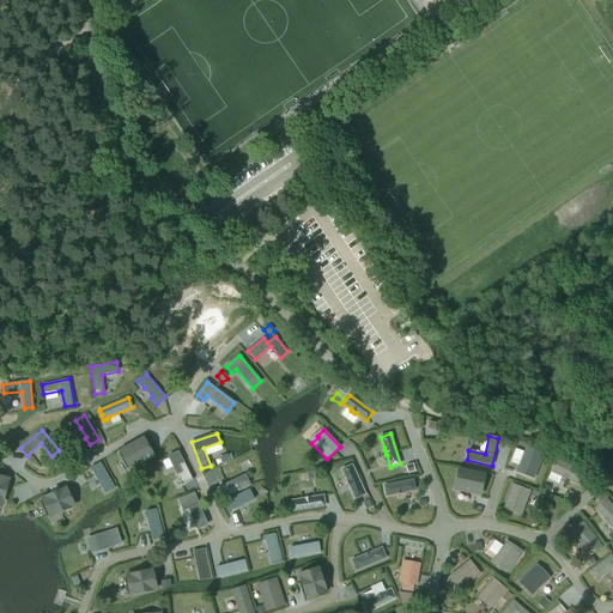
[(143,439),(122,451),(131,467),(151,455),(143,439)]
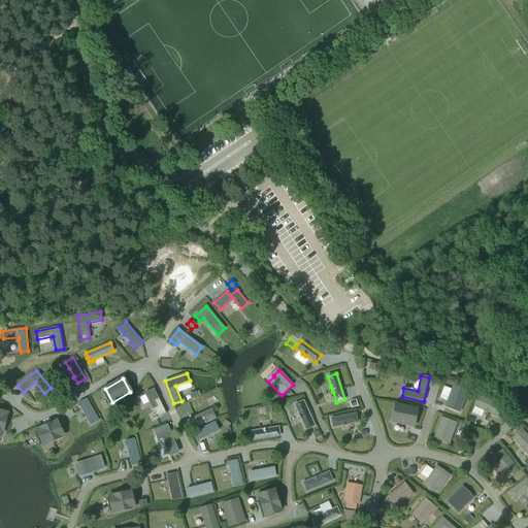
[(452,391),(446,406),(460,411),(467,392),(457,388),(457,387),(453,386),(452,387),(451,390),(452,391)]
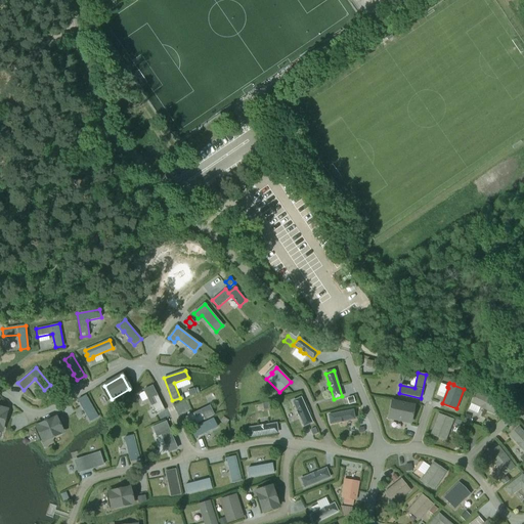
[(153,386),(143,390),(156,415),(164,410),(153,386)]
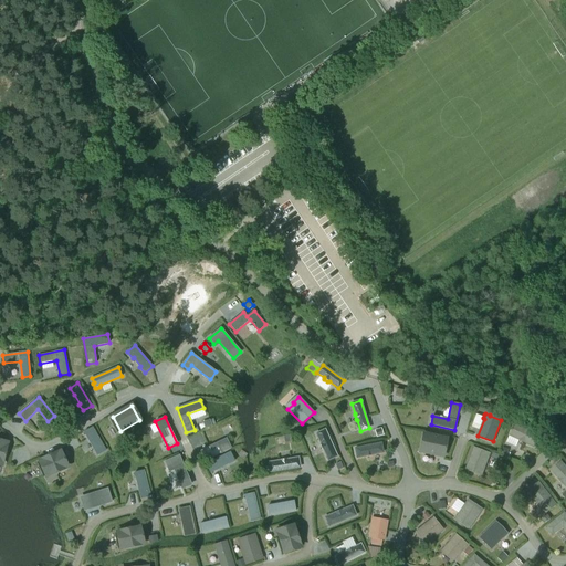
[(542,435),(514,422),(507,436),(535,448),(542,435)]
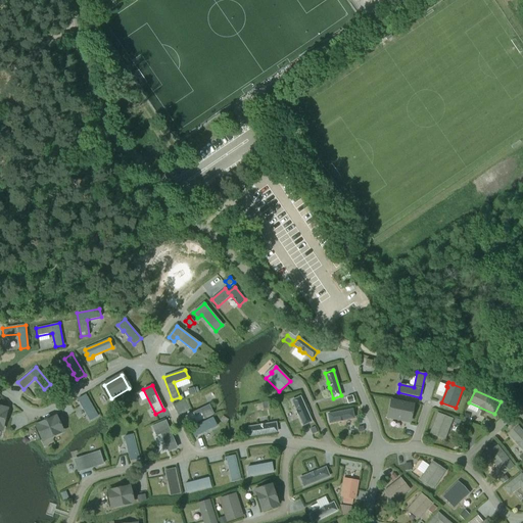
[(86,394),(78,399),(82,407),(83,406),(88,415),(87,415),(90,421),(98,416),(86,394)]
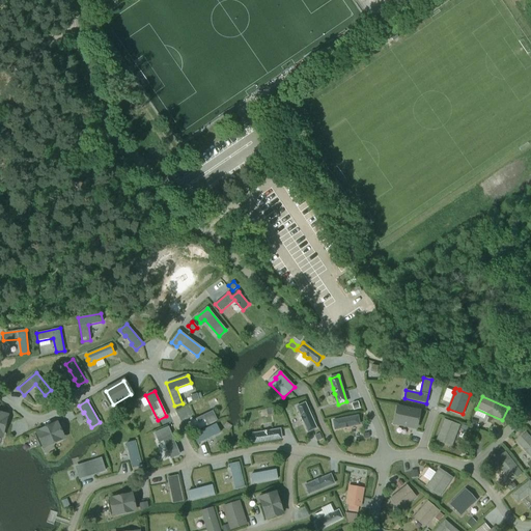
[(305,403),(297,407),(301,416),(301,418),(303,422),(304,422),(308,431),(316,428),(305,403)]
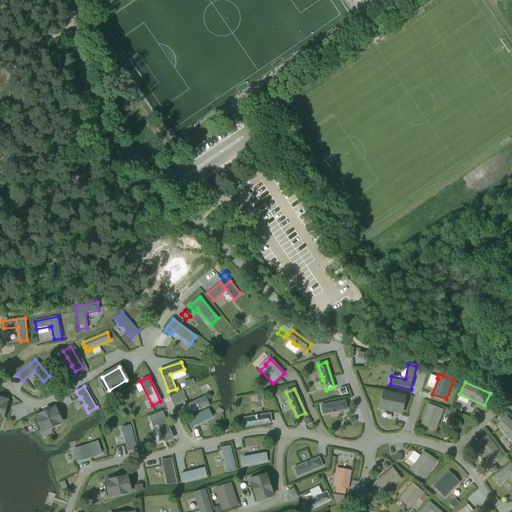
[(384,393),(381,408),(400,412),(403,397),(384,393)]
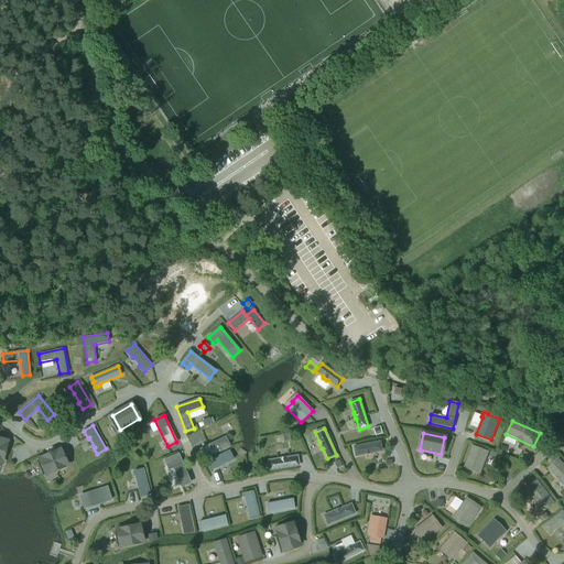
[(199,449),(204,459),(230,446),(226,437),(199,449)]
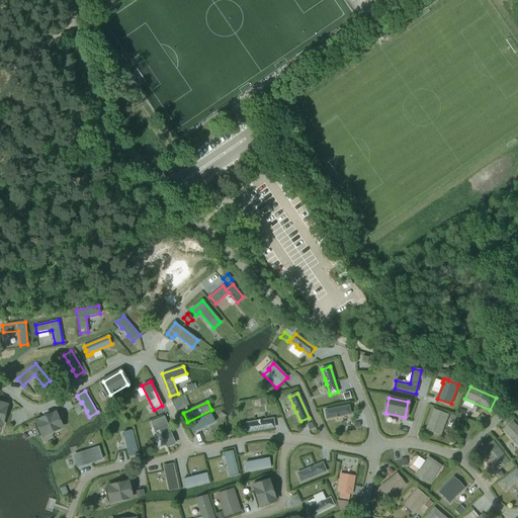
[(349,406),(325,410),(327,419),(335,417),(336,418),(340,417),(341,416),(350,414),(349,406)]
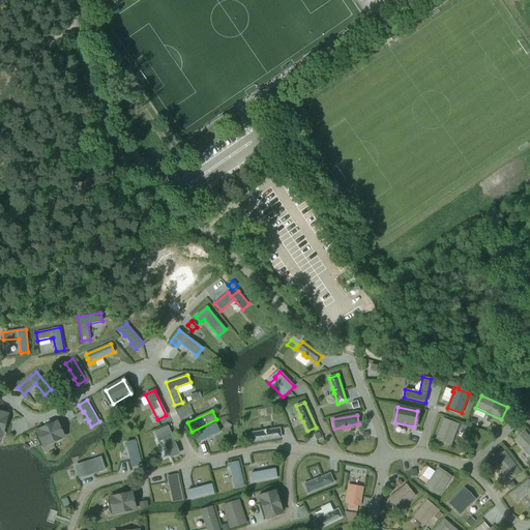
[(443,418),(435,440),(451,446),(460,424),(443,418)]
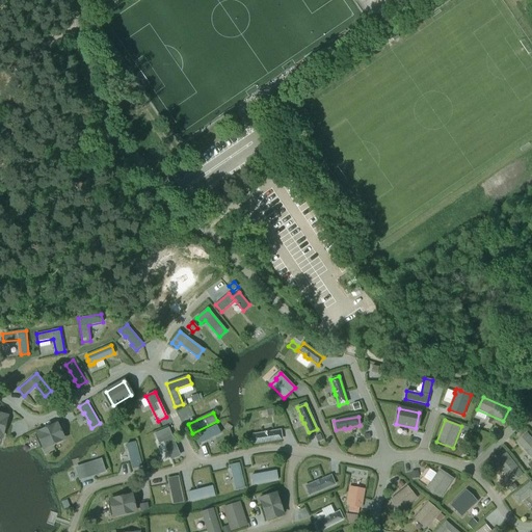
[(56,425),(37,433),(44,448),(63,439),(56,425)]
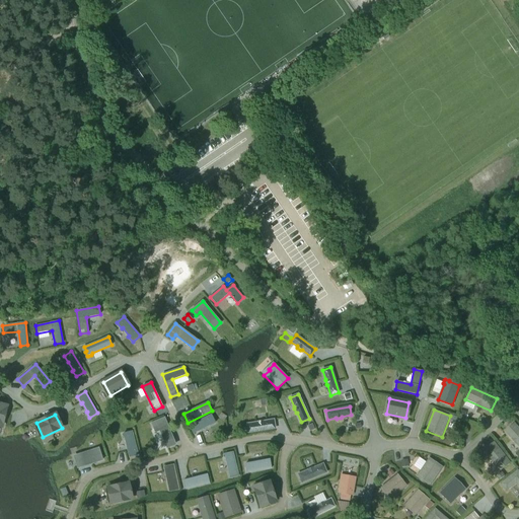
[(211,415),(190,426),(194,434),(200,430),(200,429),(209,425),(209,426),(215,423),(211,415)]
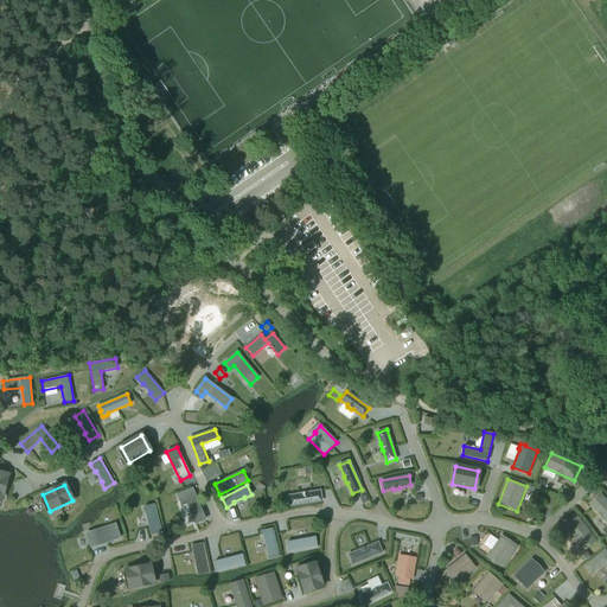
[(192,489),(177,496),(180,503),(185,500),(195,524),(205,519),(192,489)]
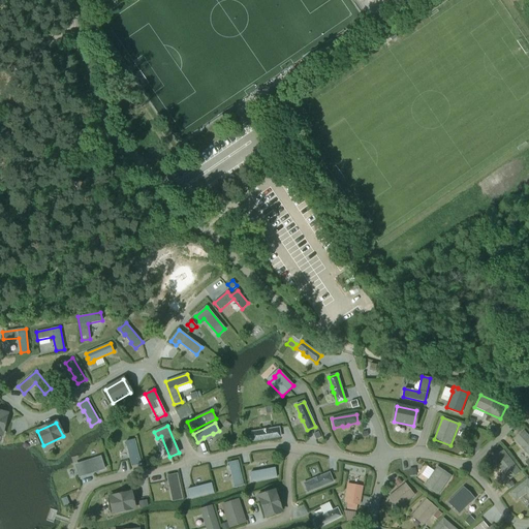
[(262,431),(252,432),(253,441),(280,437),(279,428),(269,430),(268,429),(263,430),(262,431)]
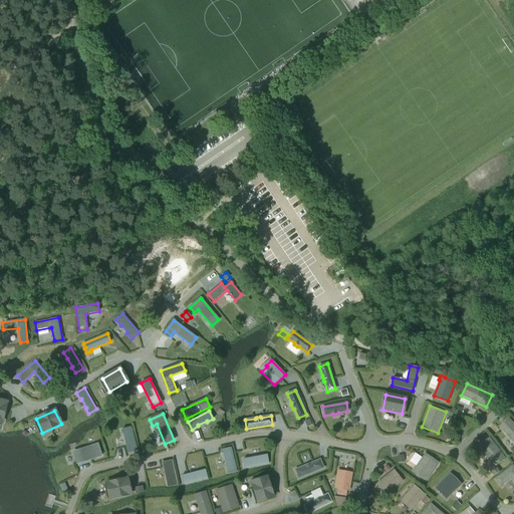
[(513,423),(510,419),(500,428),(513,443),(513,423)]
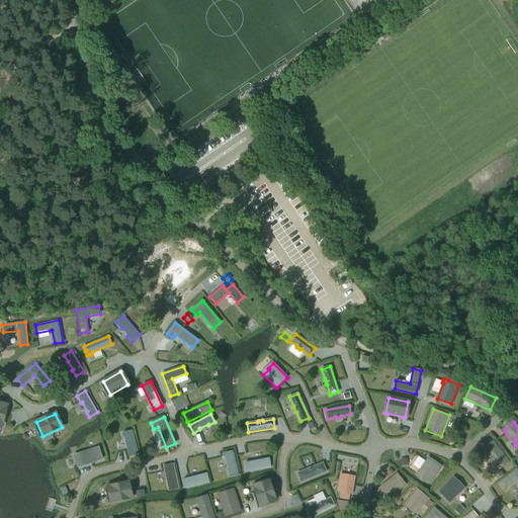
[(126,440),(130,449),(127,450),(130,456),(138,454),(132,430),(123,433),(125,440),(126,440)]
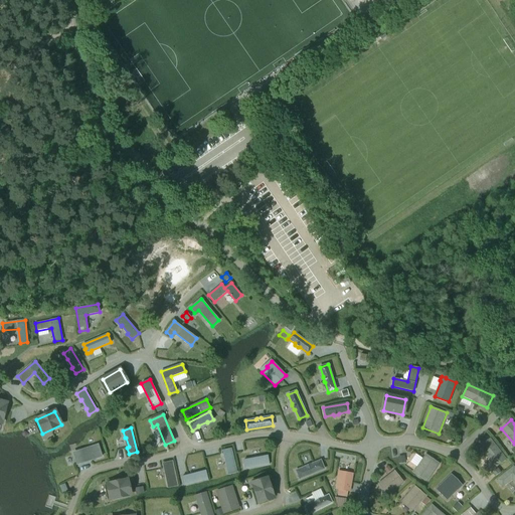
[(507,459),(491,438),(480,447),(496,468),(507,459)]
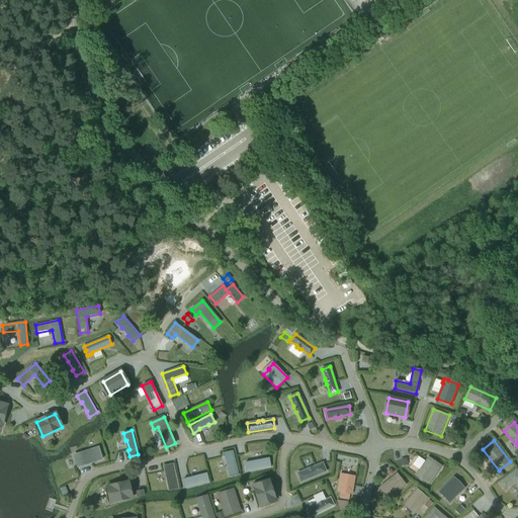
[(98,447),(75,455),(79,466),(102,459),(98,447)]
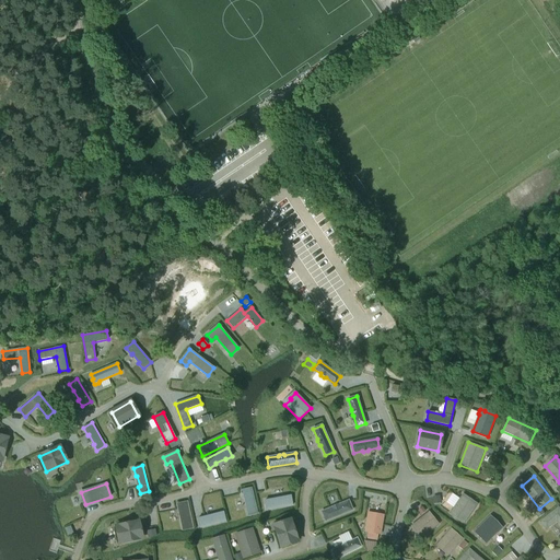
[(244,498),(245,498),(247,509),(246,509),(248,515),(257,513),(252,488),(242,490),(244,498)]
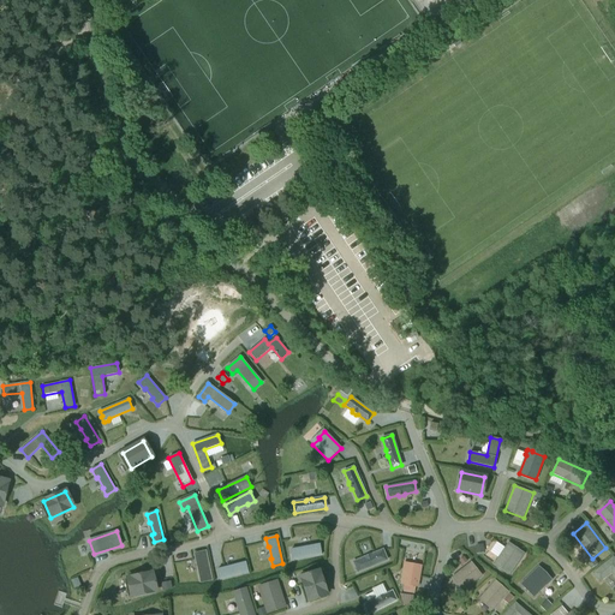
[(525,554),(508,542),(493,565),(509,575),(525,554)]
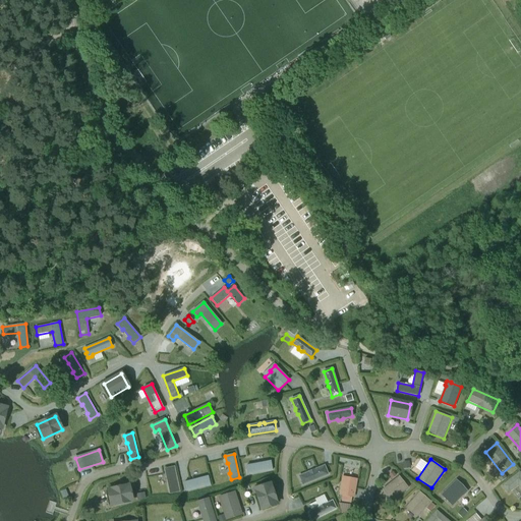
[(248,475),(272,470),(271,461),(263,462),(263,463),(253,465),(253,464),(246,465),(248,475)]
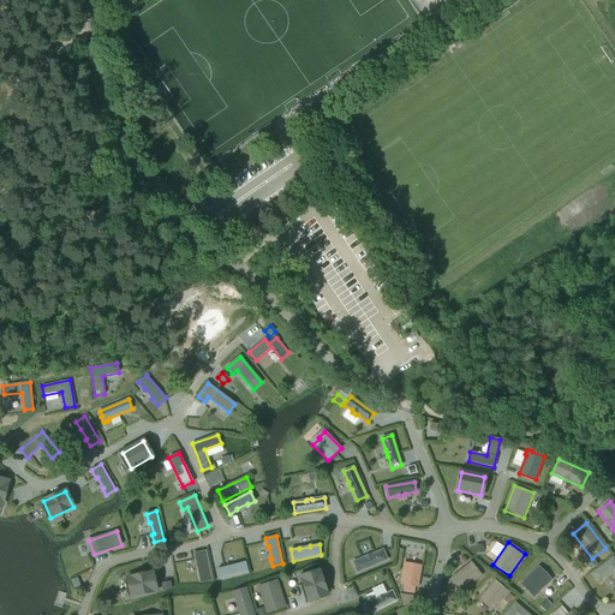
[(364,557),(353,562),(357,572),(387,560),(383,550),(371,555),(370,554),(365,556),(364,557)]
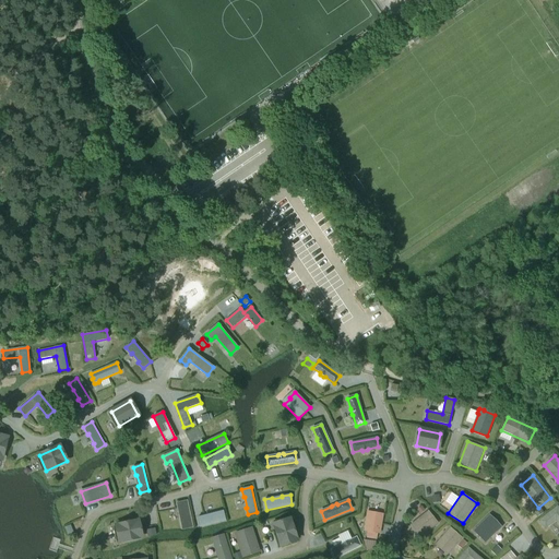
[(178,509),(179,509),(182,523),(181,523),(182,530),(192,527),(187,501),(177,503),(178,509)]
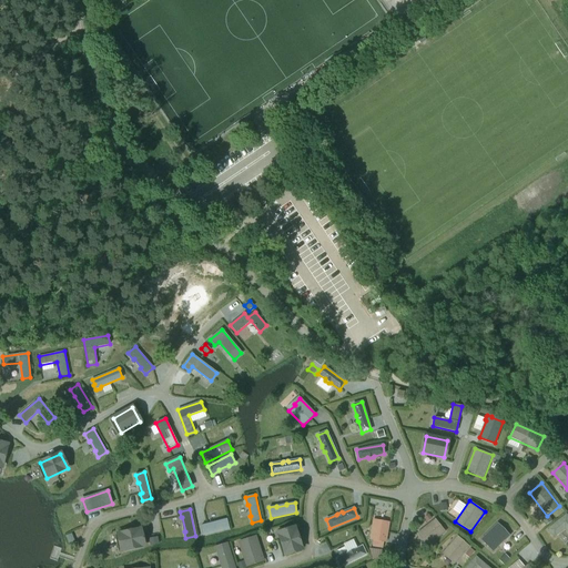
[(567,515),(567,514),(547,529),(555,538),(565,529),(567,533),(567,515)]
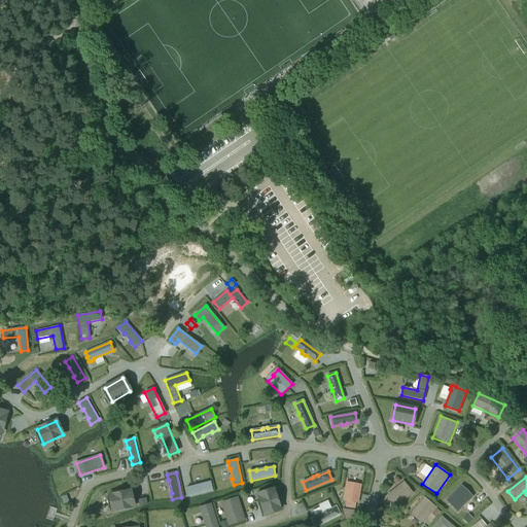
[(186,488),(188,497),(212,491),(210,482),(203,484),(203,485),(194,487),(192,486),(186,488)]
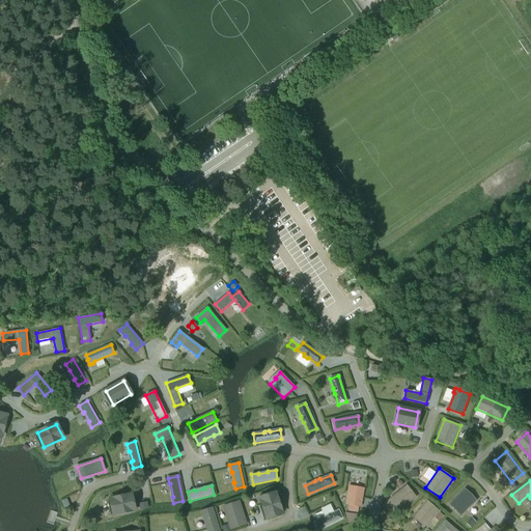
[(407,485),(389,499),(399,511),(416,497),(407,485)]
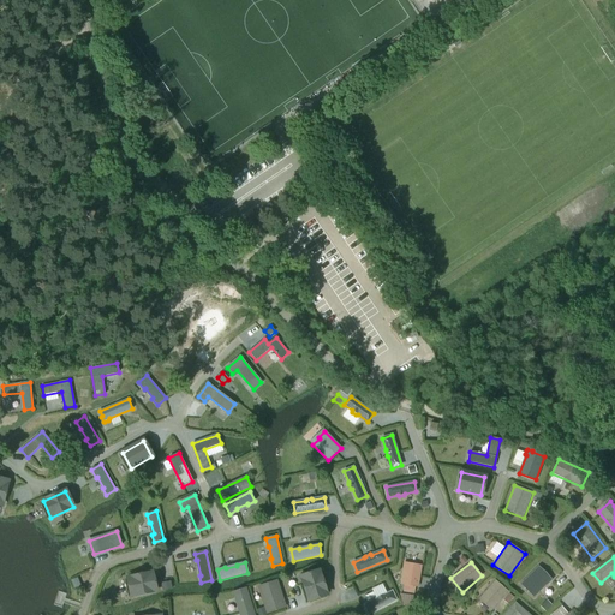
[(419,566),(407,563),(406,571),(402,569),(401,584),(405,585),(404,591),(415,593),(415,586),(417,586),(419,574),(418,574),(419,566)]
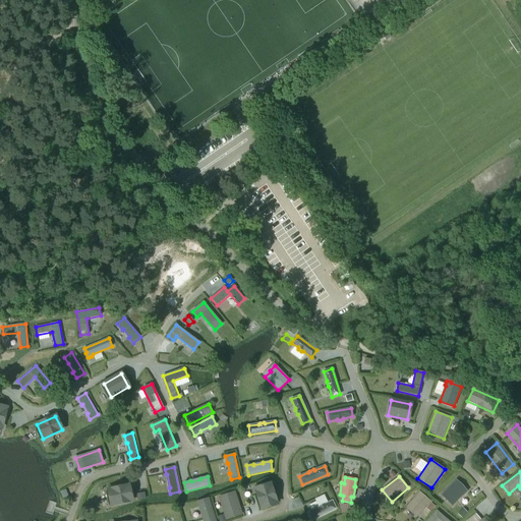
[(456,479),(441,495),(452,507),(467,491),(456,479)]
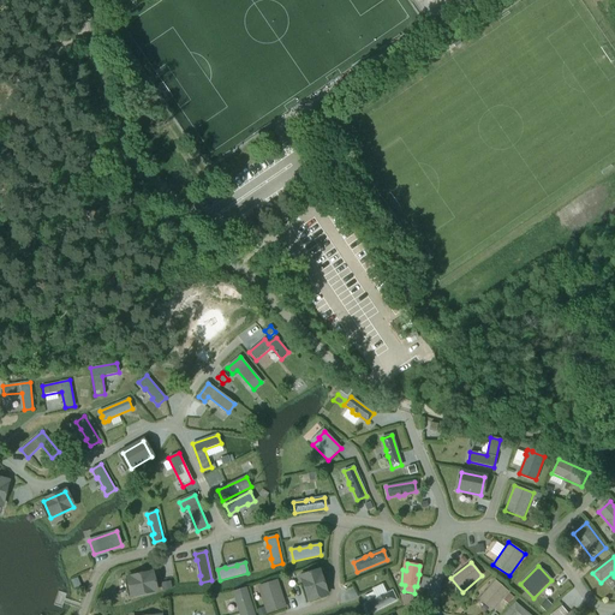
[(318,572),(302,578),(309,599),(326,595),(318,572)]
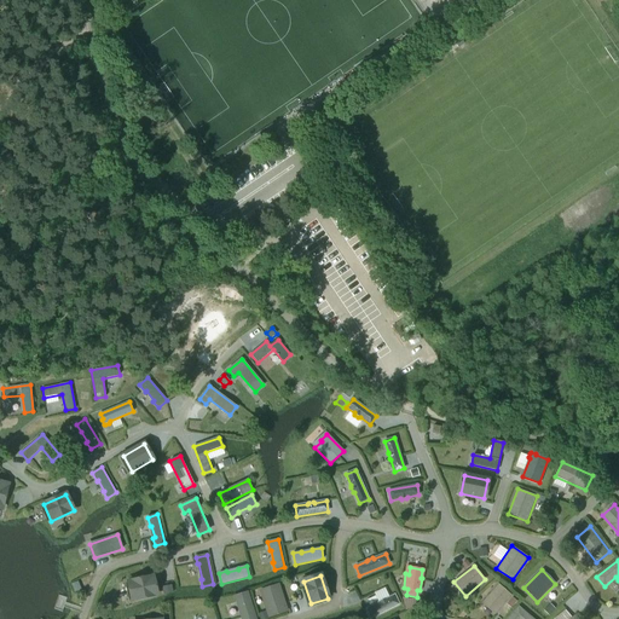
[(152,577),(129,582),(133,600),(156,595),(152,577)]
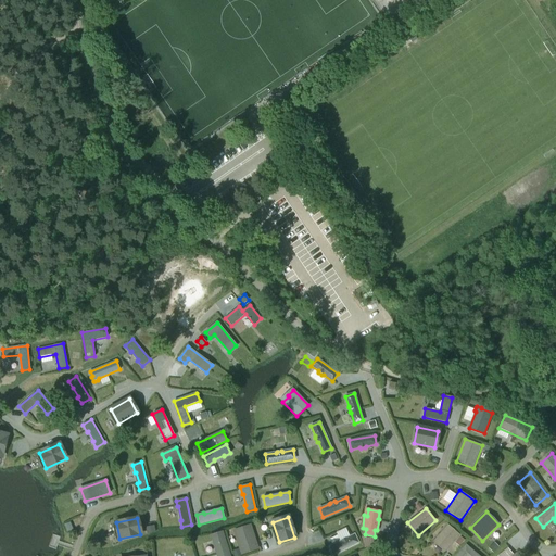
[(67,532),(73,530),(70,522),(64,525),(67,532)]
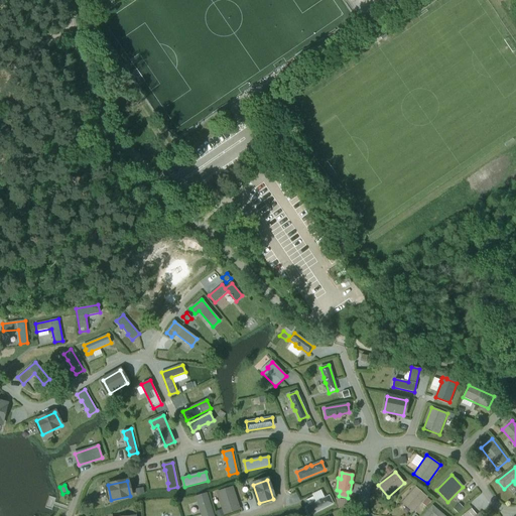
[(426,497),(415,487),(401,503),(412,513),(426,497)]
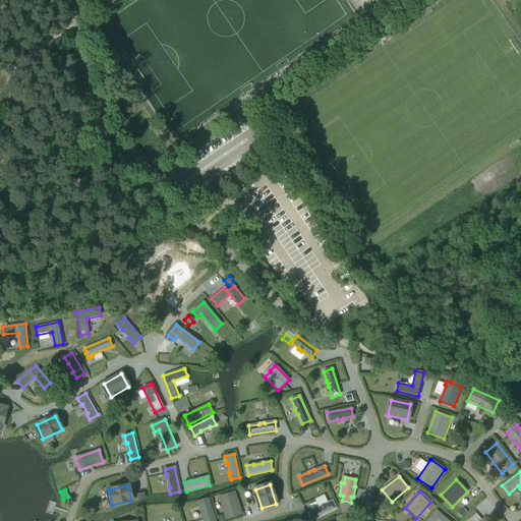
[(222,497),(221,499),(226,519),(240,514),(234,495),(230,496),(227,495),(222,497)]
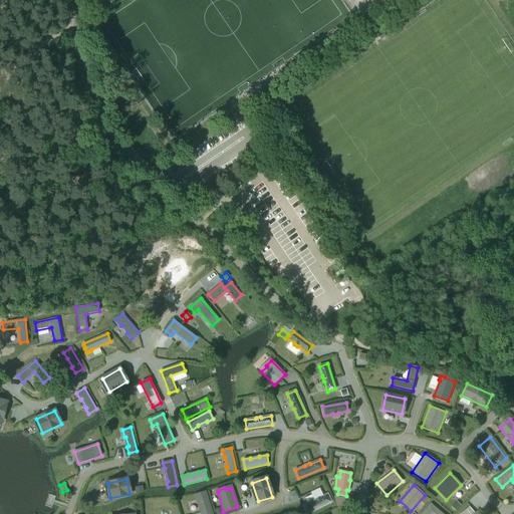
[(211,513),(205,493),(197,496),(200,505),(199,506),(200,511),(202,511),(202,513),(211,513)]
